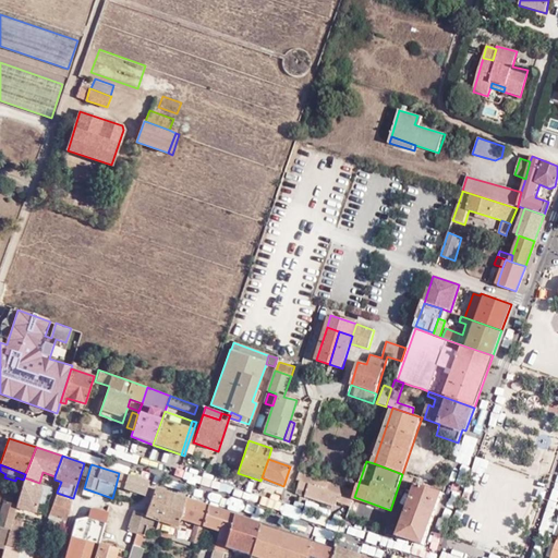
[(300,472),(296,480),(300,481),(298,487),(307,492),(305,496),(310,498),(330,505),(335,506),(336,501),(351,507),(354,497),(356,490),(300,472)]
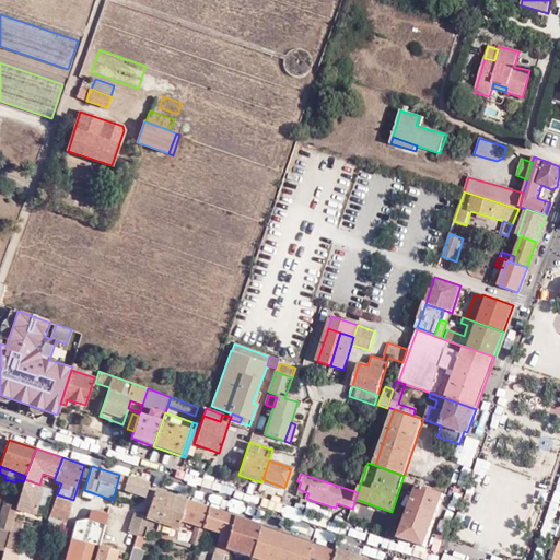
[(149,483),(119,475),(116,488),(144,497),(148,488),(149,483)]
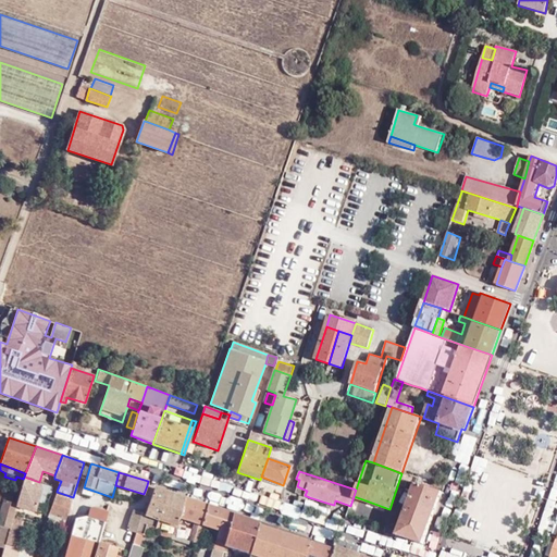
[(407,483),(413,486),(416,482),(417,478),(409,475),(407,483)]
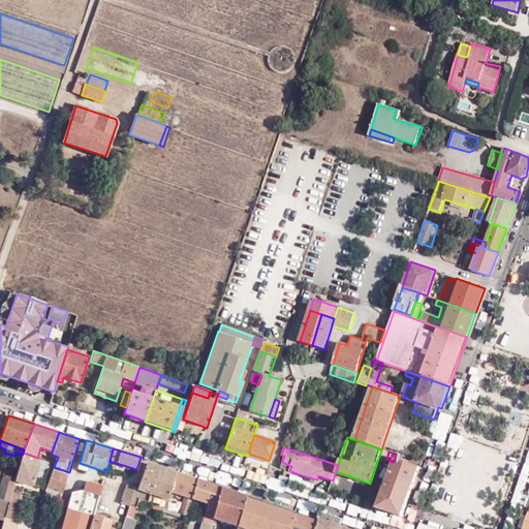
[(23,453),(22,455),(16,478),(14,481),(16,481),(32,487),(39,464),(37,458),(23,453)]
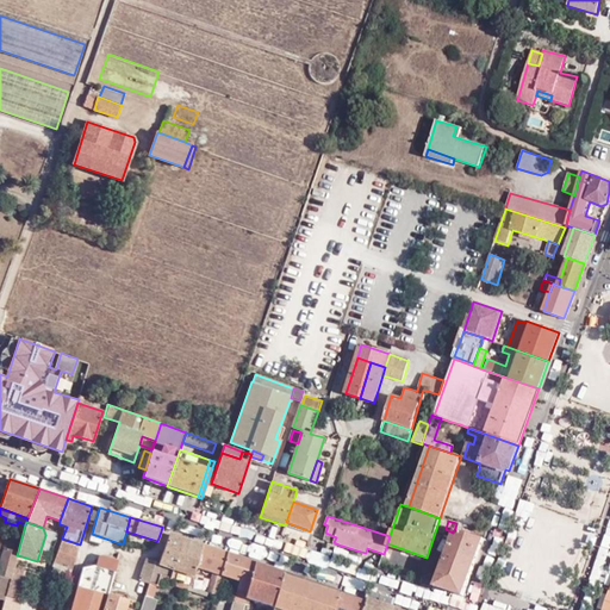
[(453,533),(434,585),(464,595),(485,540),(455,528),(453,533)]
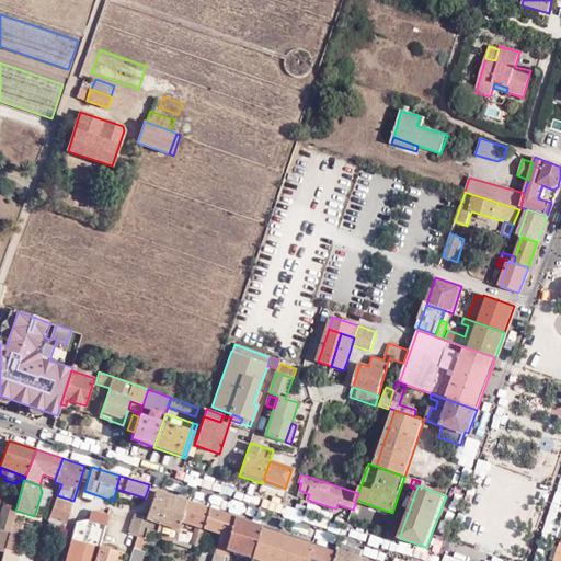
[(169,495),(156,491),(146,519),(142,518),(139,528),(147,530),(150,531),(157,534),(169,495)]
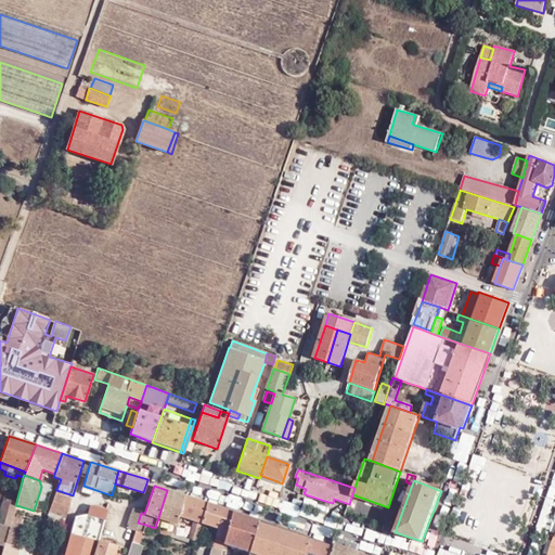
[(184,495),(167,490),(155,528),(160,529),(163,520),(176,525),(179,516),(184,495)]
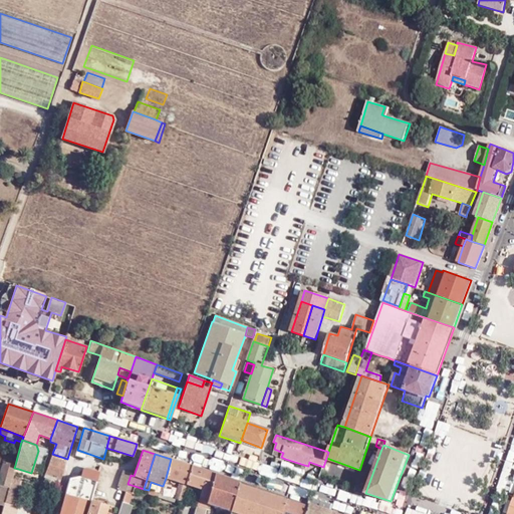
[(59,484),(65,463),(62,460),(52,456),(43,477),(45,478),(41,487),(52,492),(55,482),(59,484)]
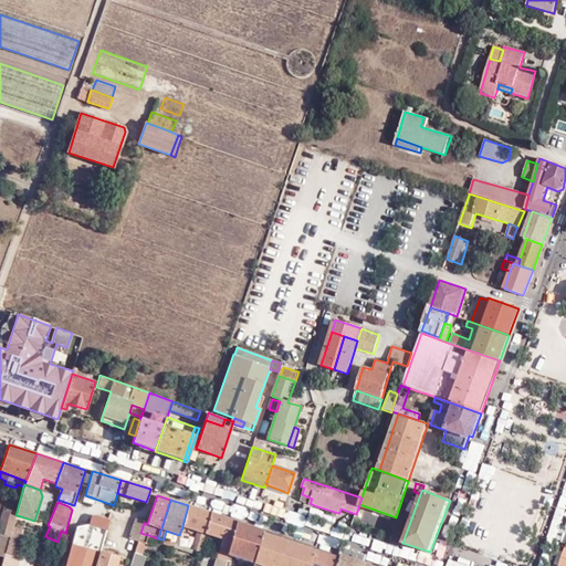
[(210,513),(188,505),(182,526),(196,531),(191,548),(199,551),(205,533),(210,513)]
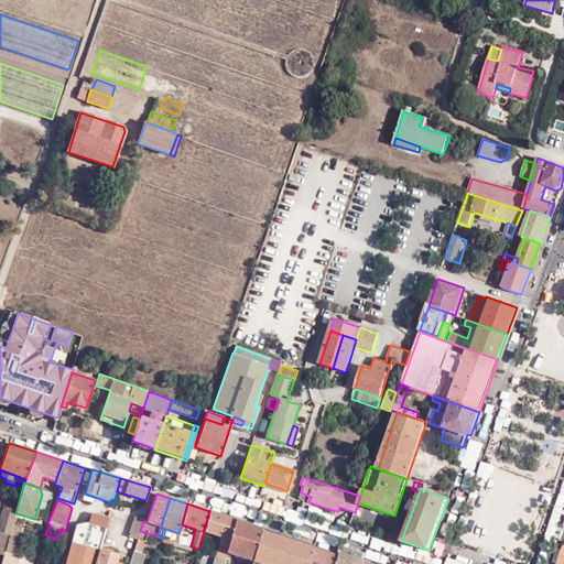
[(334,513),(334,510),(313,503),(313,507),(334,513)]
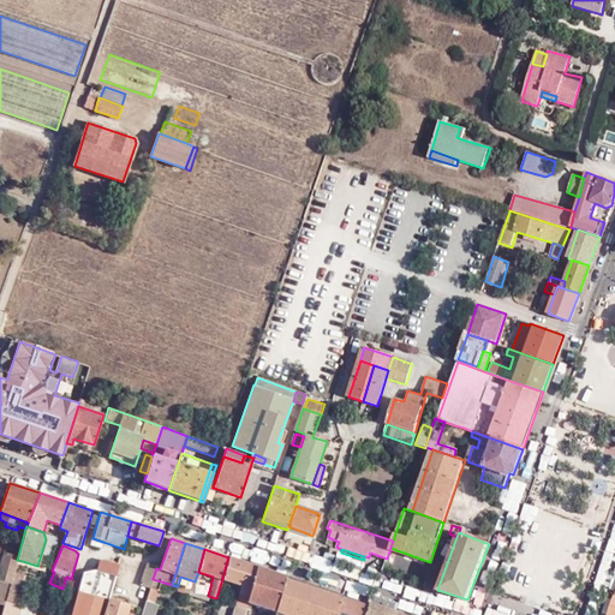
[(17,560),(18,556),(4,553),(0,566),(0,580),(11,584),(15,572),(18,560),(17,560)]
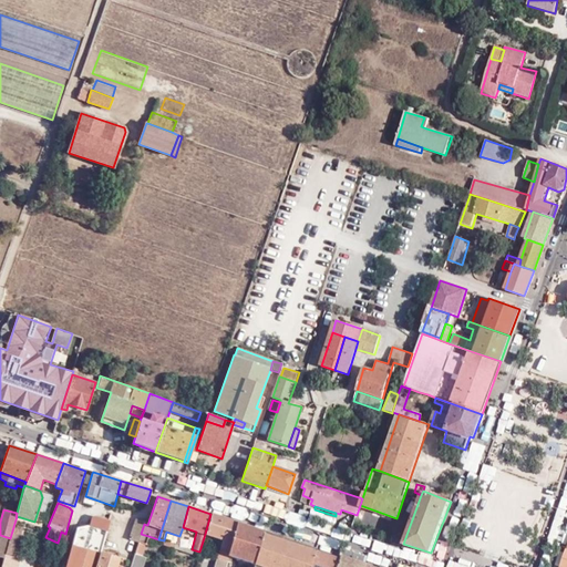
[(89,524),(78,526),(65,566),(96,566),(101,554),(110,521),(92,514),(89,524)]
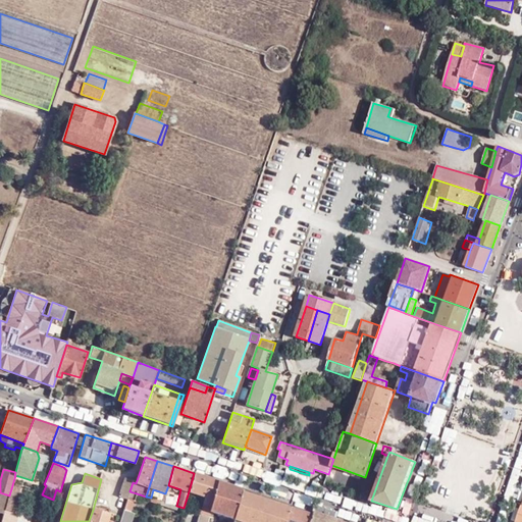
[(217,481),(194,473),(189,491),(204,497),(197,521),(206,521),(210,511),(217,483),(217,481)]
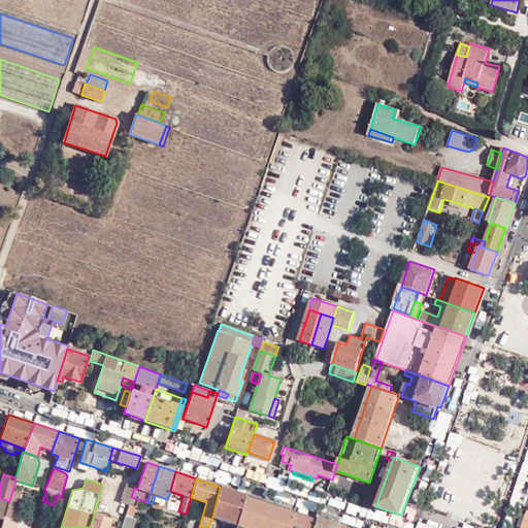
[(134,488),(135,485),(127,482),(127,483),(120,501),(129,504),(131,497),(134,488)]
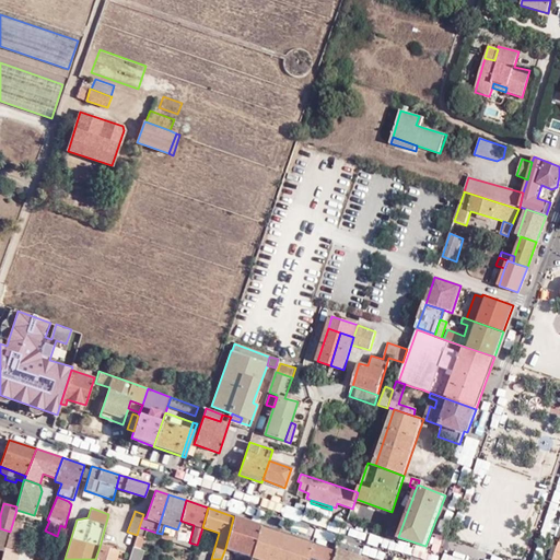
[(259,524),(233,516),(233,518),(258,526),(259,524)]
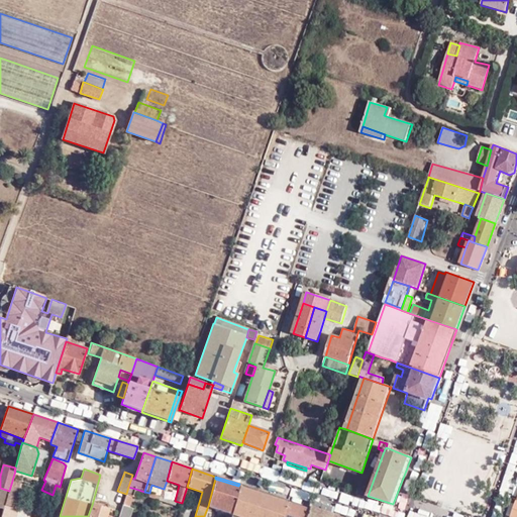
[(238,486),(215,479),(208,506),(231,514),(238,488),(238,486)]
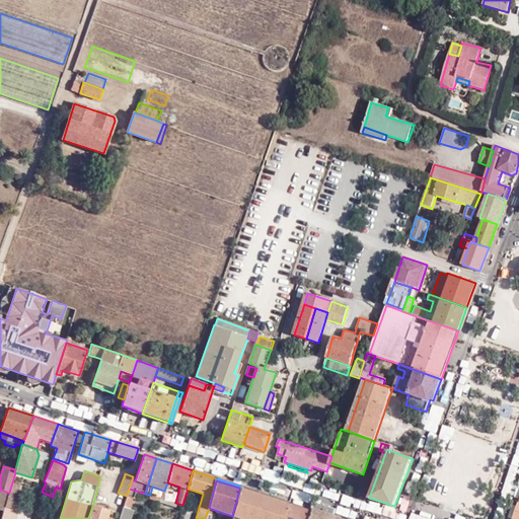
[(8,497),(16,499),(20,485),(12,483),(9,493),(8,497)]
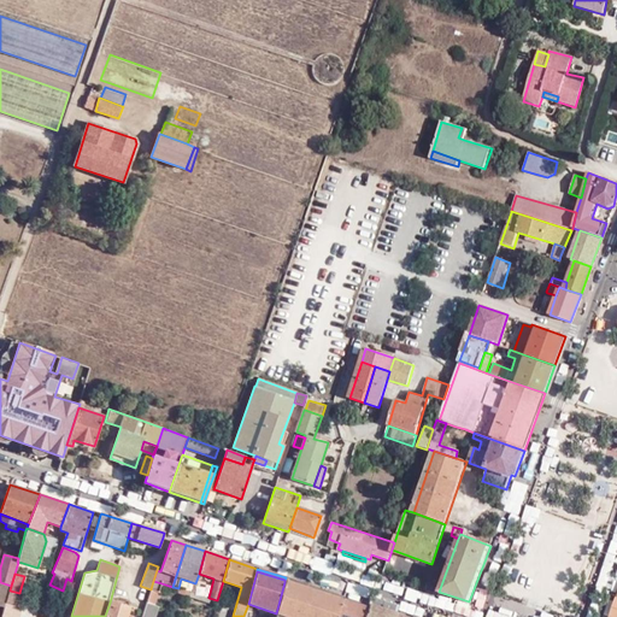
[(162,583),(153,581),(151,589),(141,616),(153,616),(157,606),(154,605),(158,592),(162,583)]
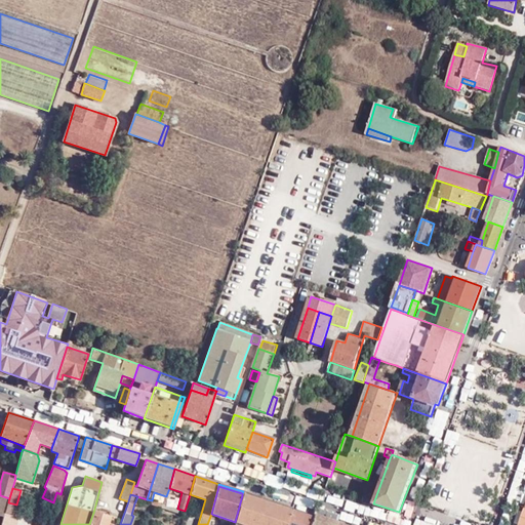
[(0,516),(4,518),(5,513),(8,502),(9,498),(0,495),(0,516)]
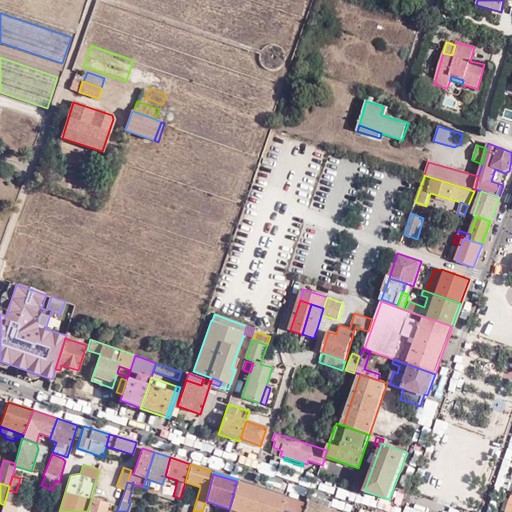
[(278,511),(283,498),(236,483),(229,509),(227,511),(278,511)]
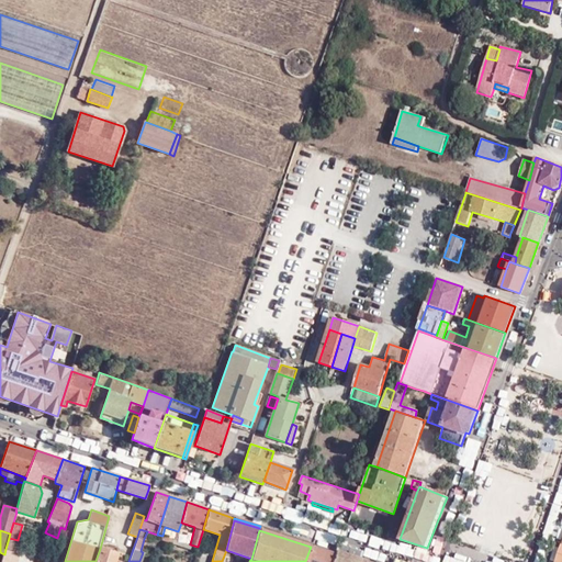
[(9,538),(6,549),(14,551),(18,540),(9,538)]
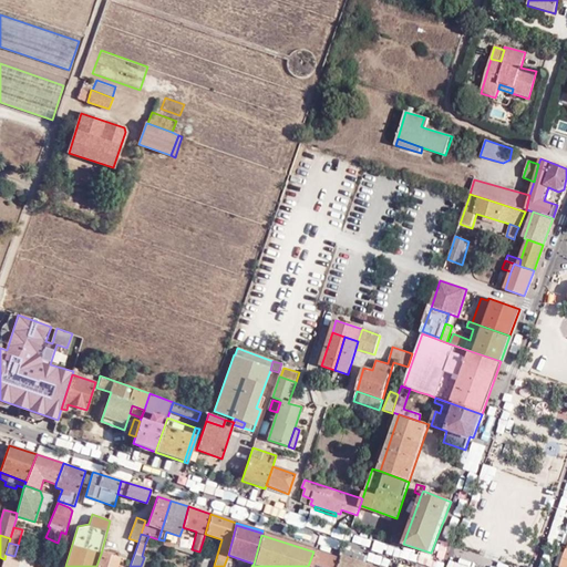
[(174,544),(173,548),(189,554),(192,549),(177,545),(174,544)]
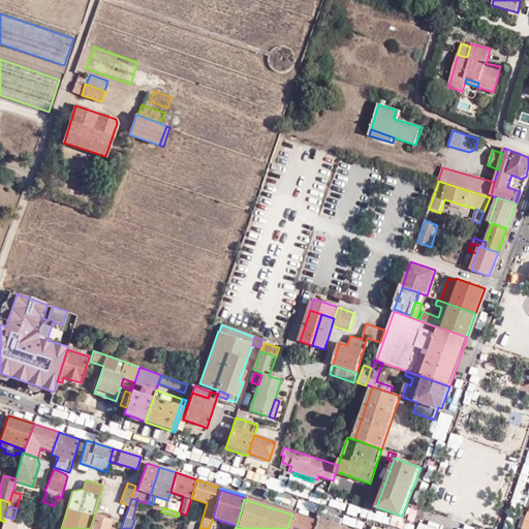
[(312,528),(315,522),(292,515),(287,528),(312,528)]
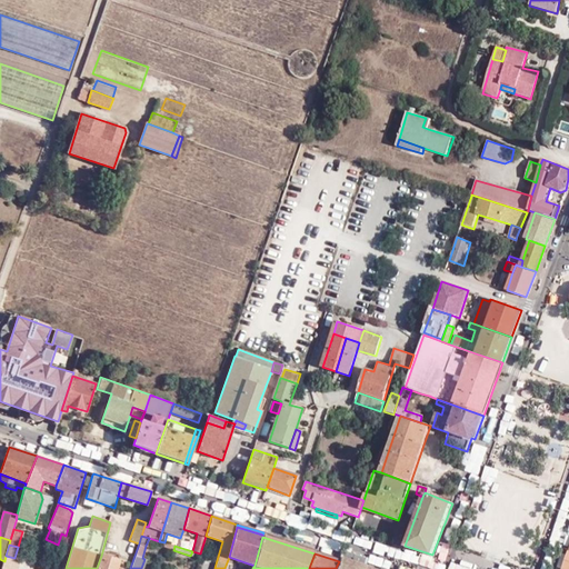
[(101,556),(97,568),(122,568),(125,562),(101,556)]
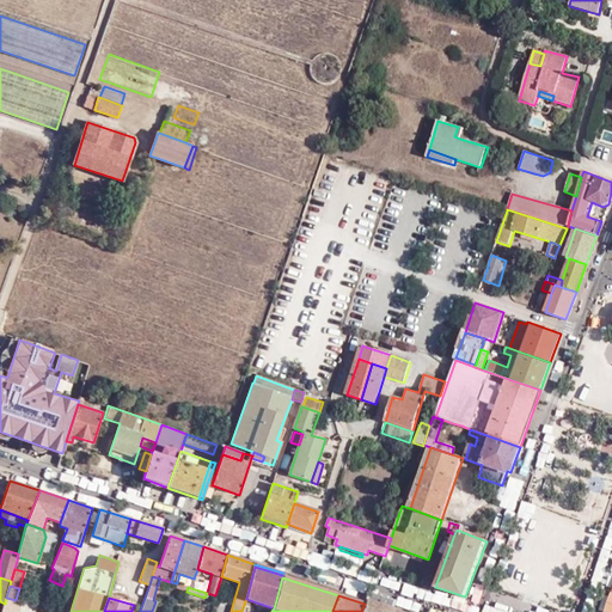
[(366,600),(365,604),(361,611),(391,611),(392,609),(366,600)]
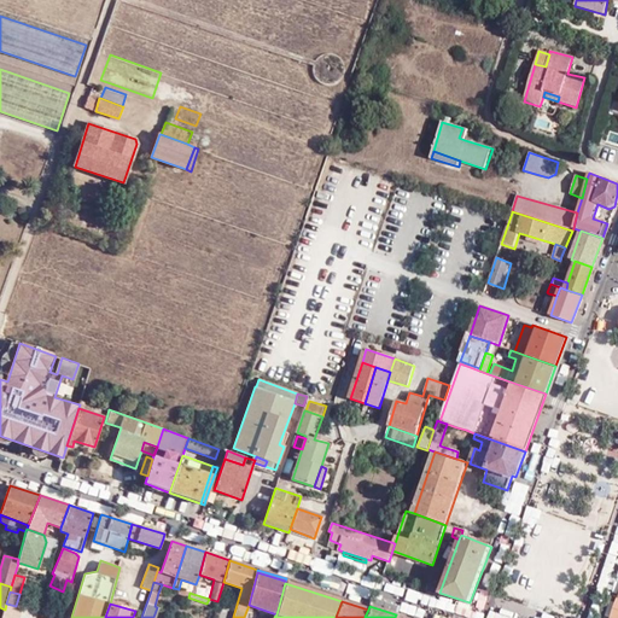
All buildings are outlined.
